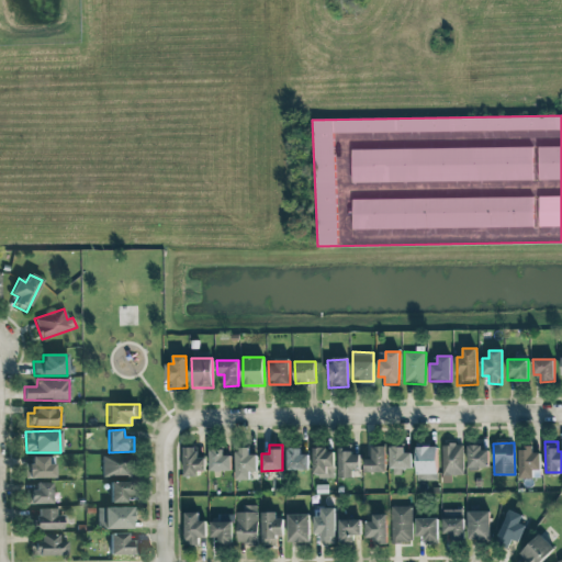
[(416,474),(438,474),(437,445),(416,445),(416,474)]
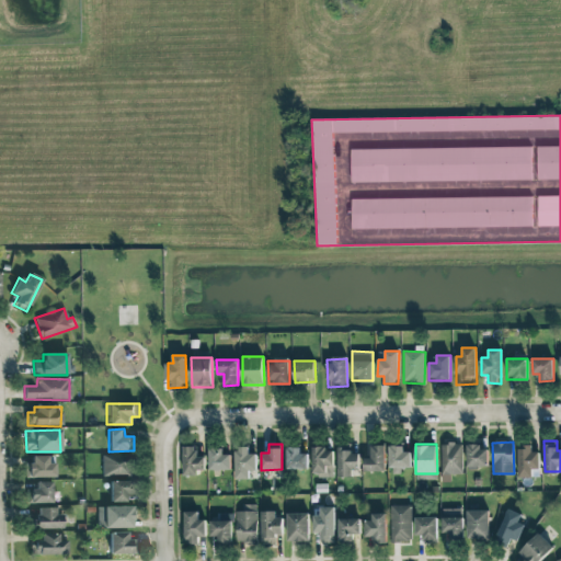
[(461,444),(441,445),(442,474),(462,474),(461,444)]
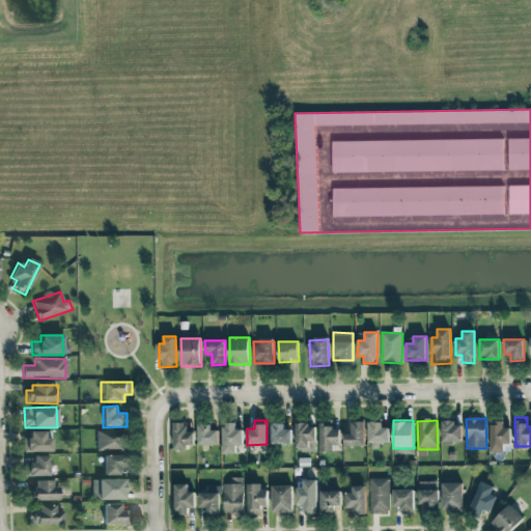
[(364,421),(352,421),(352,434),(344,434),(344,446),(364,446),(364,421)]
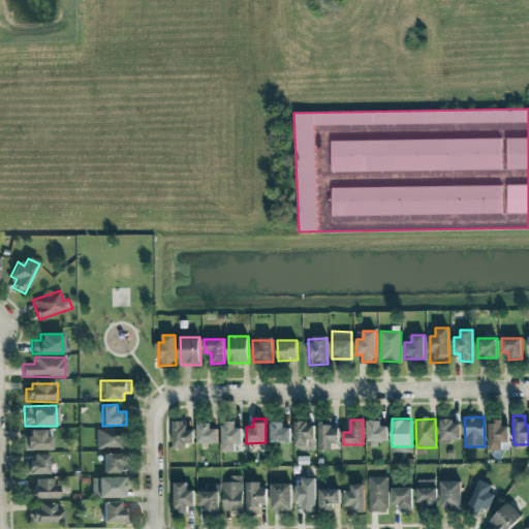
[(489,449),(502,450),(502,442),(508,442),(508,427),(501,427),(501,419),(489,419),(489,449)]
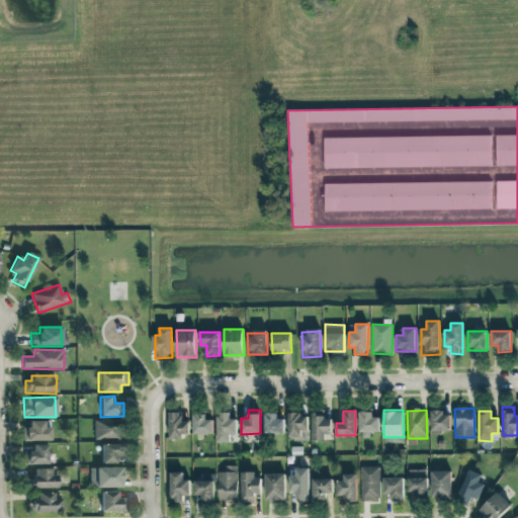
[(190,437),(189,422),(182,422),(182,412),(169,413),(170,438),(190,437)]
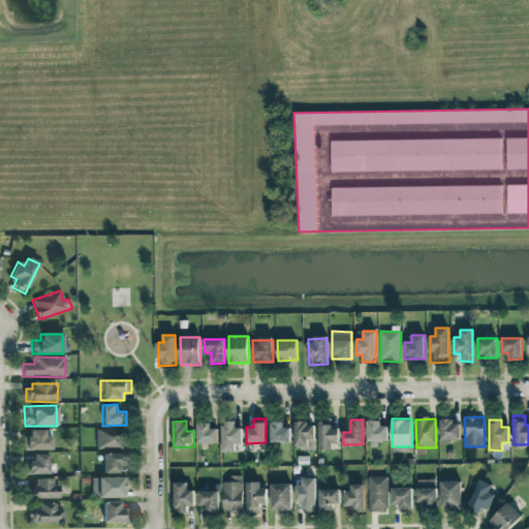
[(460,441),(460,421),(440,421),(440,442),(460,441)]
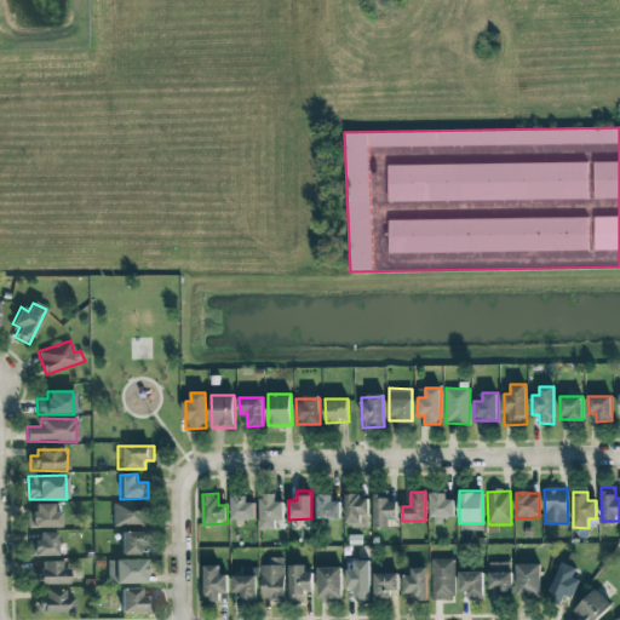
[(260,529),(276,529),(276,520),(283,520),(283,501),(275,501),(275,494),(260,494),(260,529)]
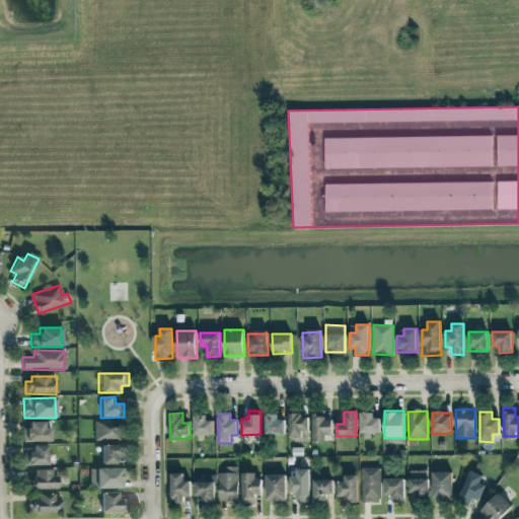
[(312,414),(313,439),(332,438),(332,420),(325,420),(325,414),(312,414)]
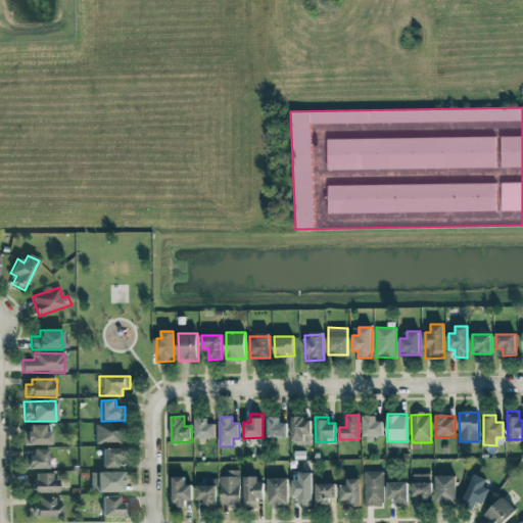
[(374,435),(382,436),(383,418),(364,417),(363,441),(374,441),(374,435)]
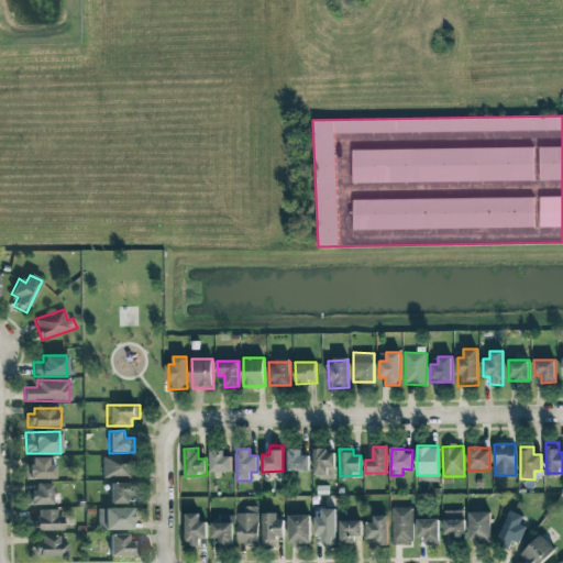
[(334,478),(334,450),(313,450),(313,478),(334,478)]
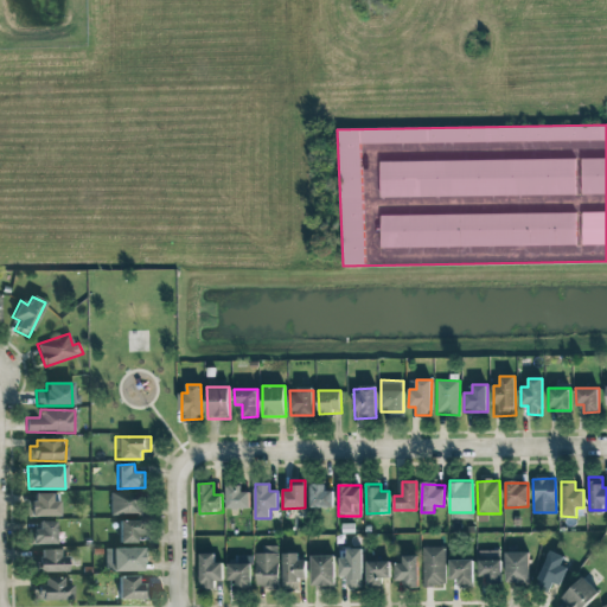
[(333,506),(333,486),(310,486),(311,508),(333,506)]
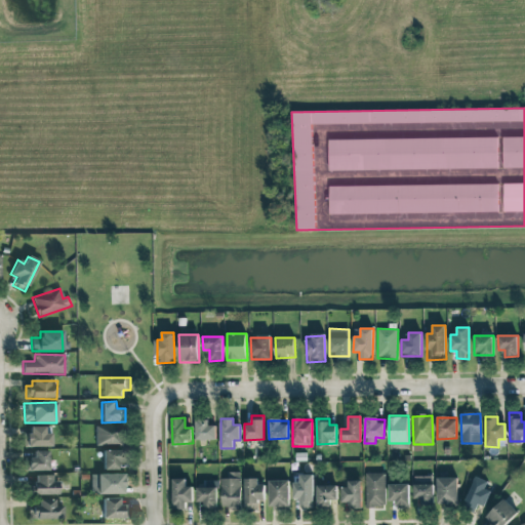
[(215,421),(196,421),(196,440),(216,440),(215,421)]
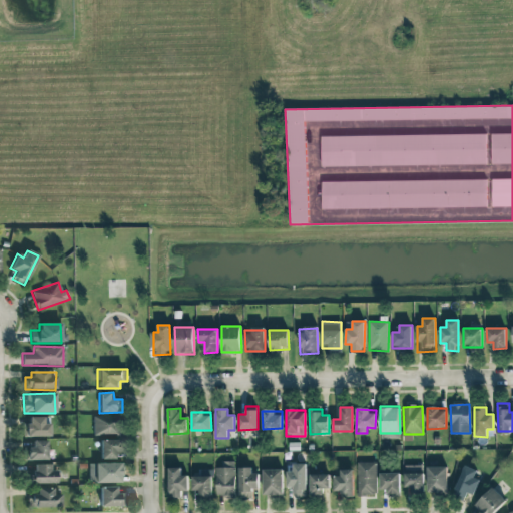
[(120,417),(93,416),(92,435),(120,435),(120,417)]
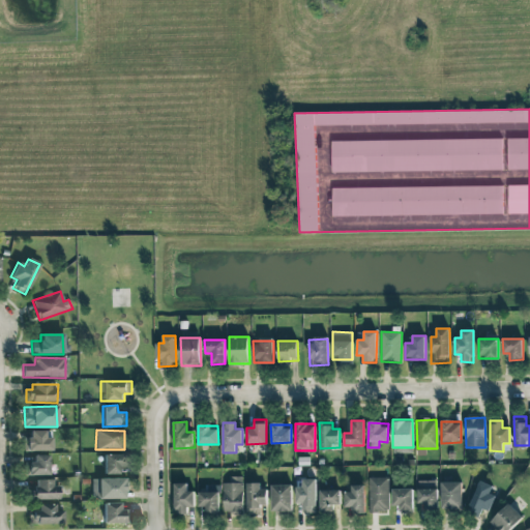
[(51,432),(26,432),(26,451),(51,450),(51,432)]
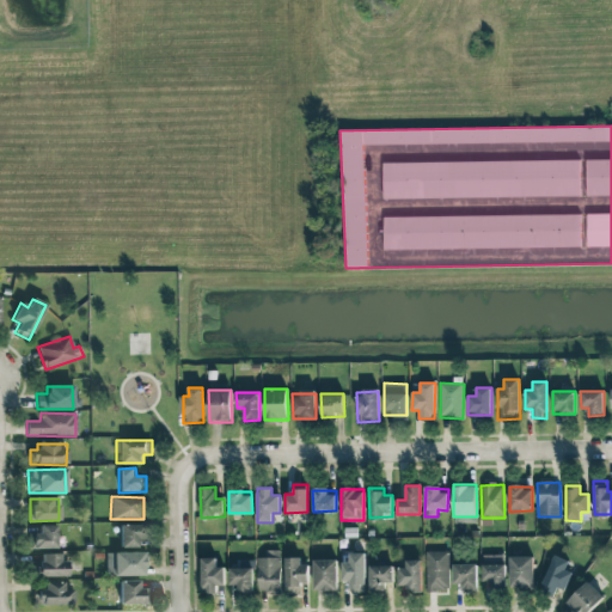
[(144,525),(120,525),(120,548),(136,548),(136,539),(145,539),(144,525)]
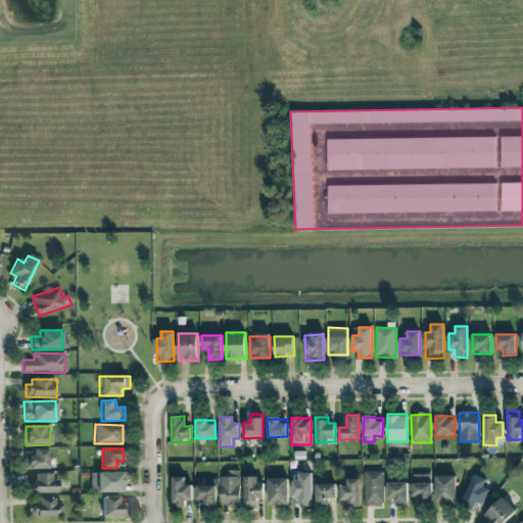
[(47,469),(47,449),(29,449),(29,469),(47,469)]
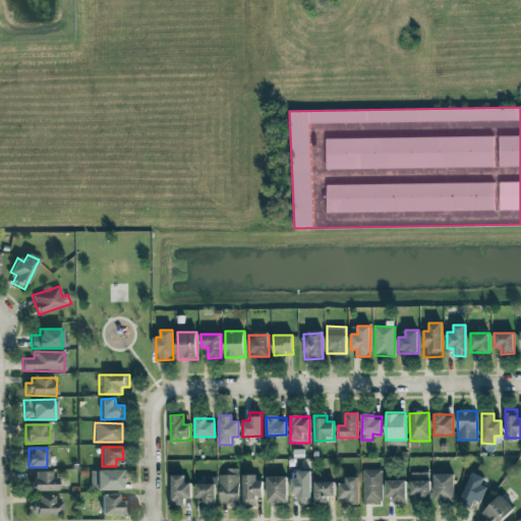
[(382,469),(362,469),(363,504),(383,503),(382,469)]
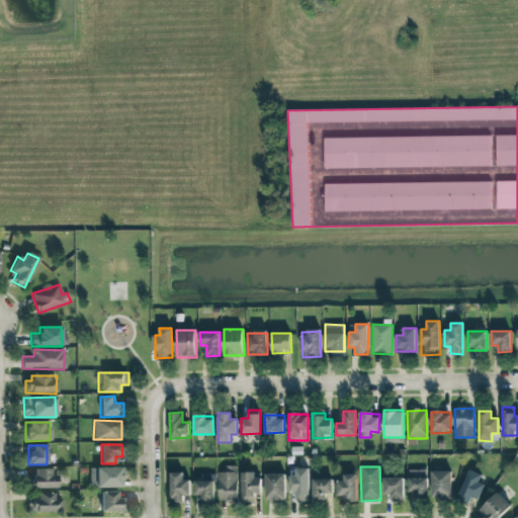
[(122,488),(121,467),(89,467),(89,489),(122,488)]
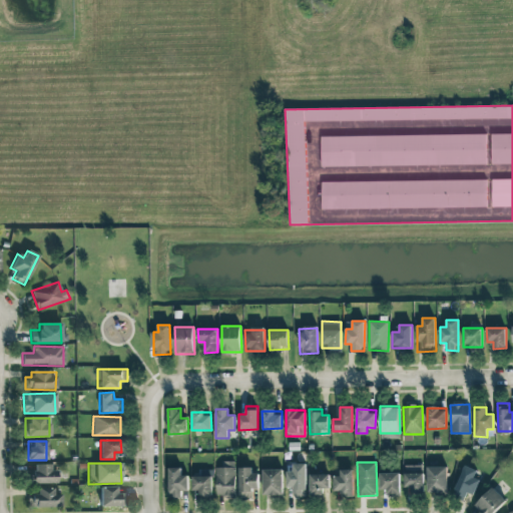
[(234,463),(215,464),(216,497),(235,496),(234,463)]
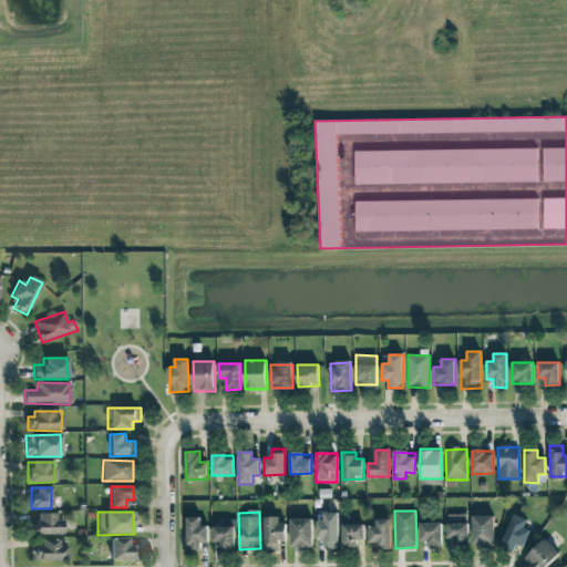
[(339,513),(323,512),(323,522),(317,521),(317,538),(326,539),(326,549),(338,549),(339,513)]
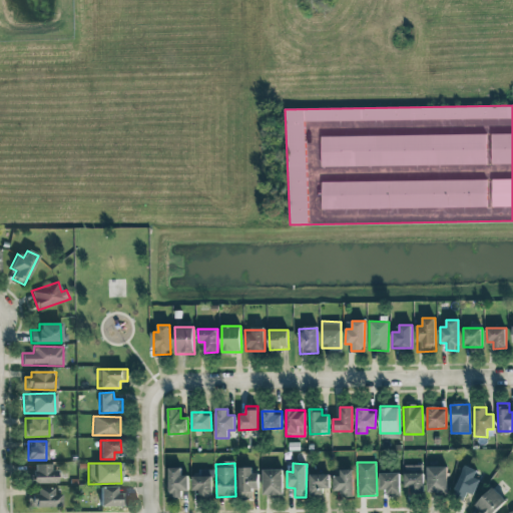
[(53,484),(53,464),(30,464),(30,483),(53,484)]
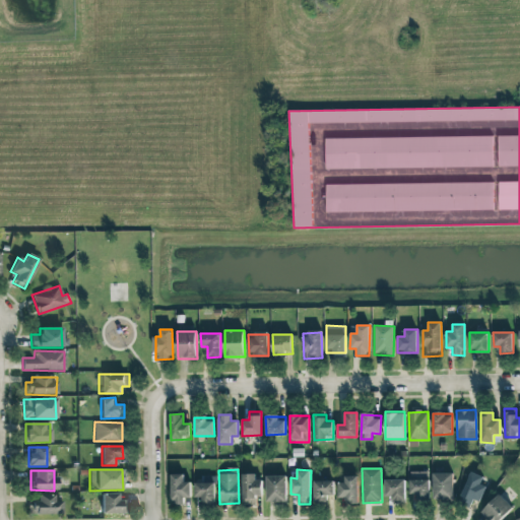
[(430,471),(410,471),(409,498),(429,498),(430,471)]
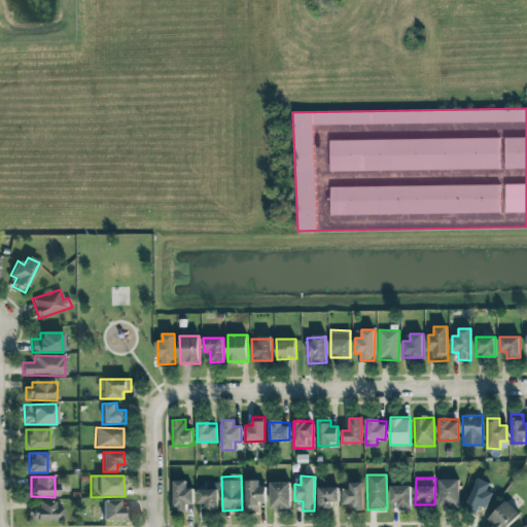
[(490,483),(476,478),(465,512),(477,515),(480,506),(487,508),(493,492),(488,491),(490,483)]
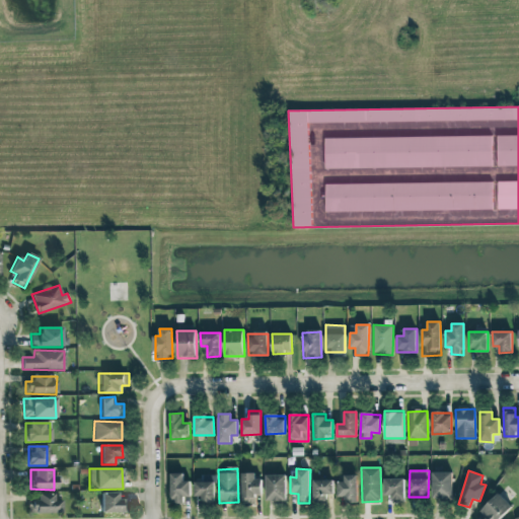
[(171,504),(183,504),(183,496),(191,496),(191,480),(183,480),(183,472),(171,472),(171,504)]
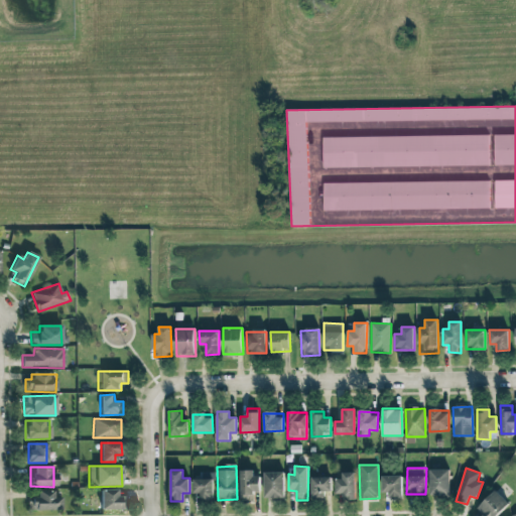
[(430,495),(449,495),(449,470),(429,470),(430,495)]
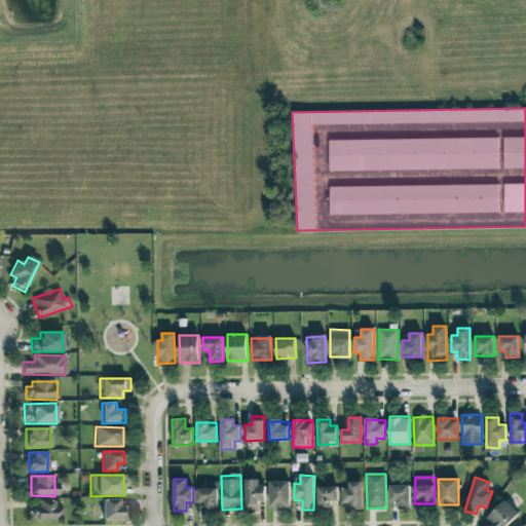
[(245,509),(258,509),(258,500),(265,500),(265,481),(245,481),(245,509)]
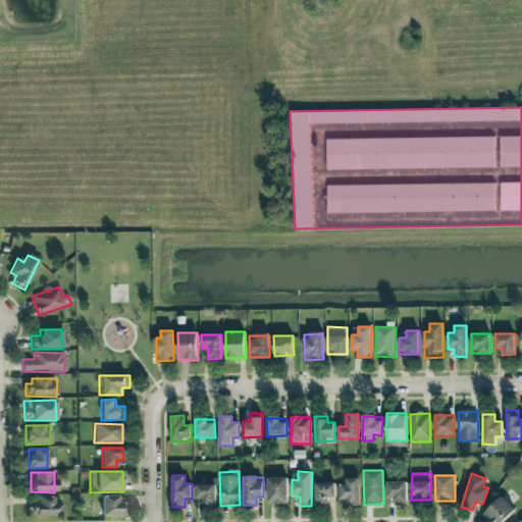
[(268,504),(288,504),(286,477),(267,477),(268,504)]
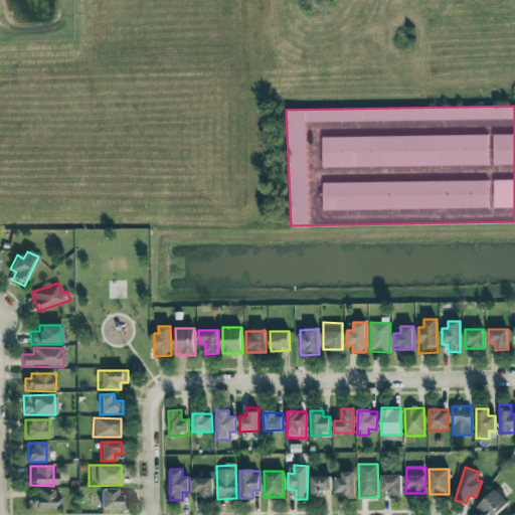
[(335,474),(336,499),(354,498),(354,474),(335,474)]
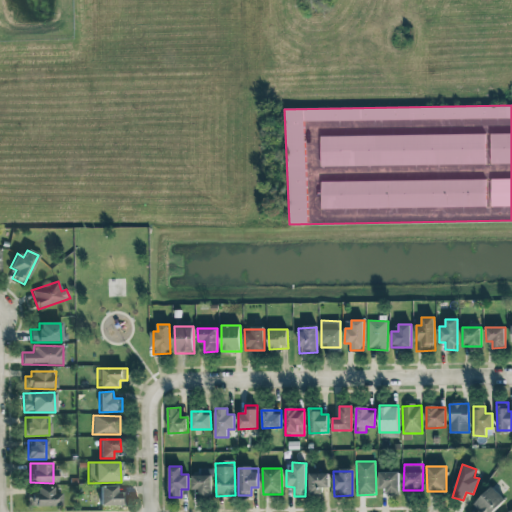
[(379,492),(399,492),(398,472),(379,472),(379,492)]
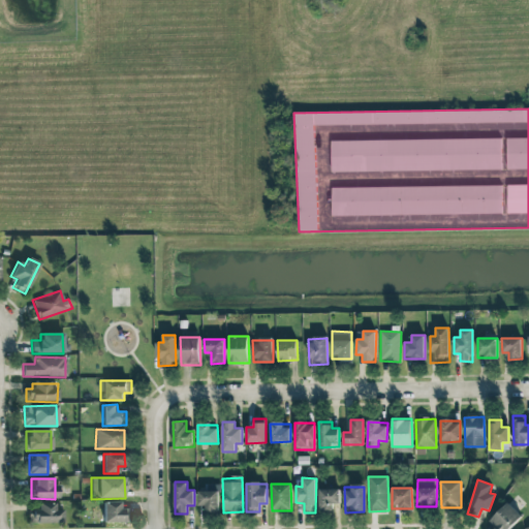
[(319,490),(319,510),(334,510),(333,504),(340,504),(340,489),(319,490)]
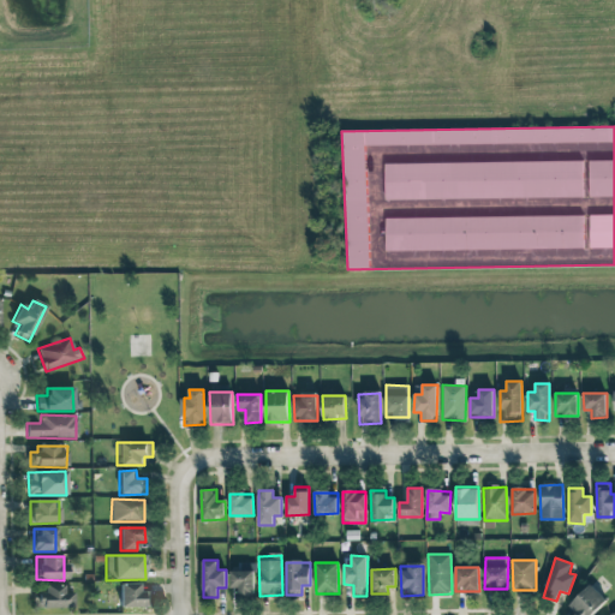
[(238,597),(254,597),(254,572),(231,571),(231,587),(239,587),(238,597)]
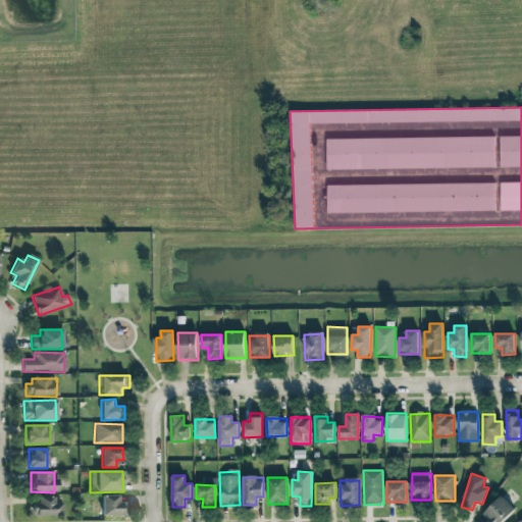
[(117,496),(101,496),(101,516),(126,516),(125,502),(118,503),(117,496)]
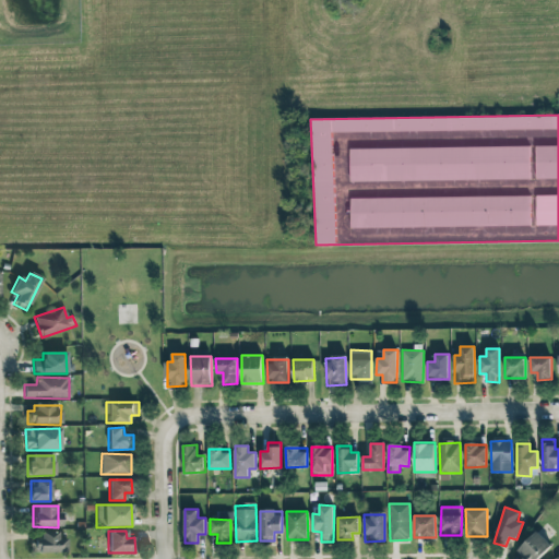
[(516,550),(525,558),(538,558),(551,547),(537,531),(516,550)]
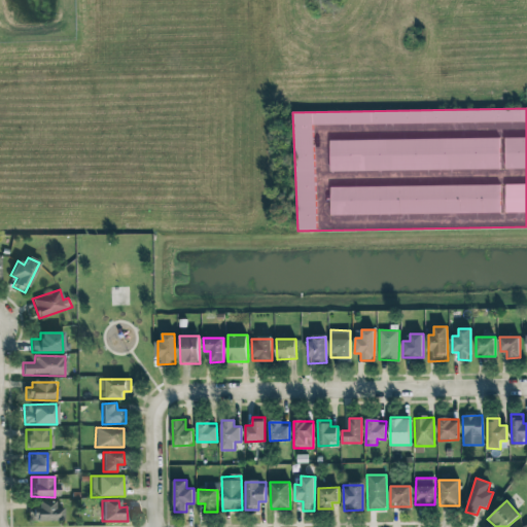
[(55,501),(37,501),(37,507),(28,507),(28,522),(62,522),(62,508),(55,507),(55,501)]
